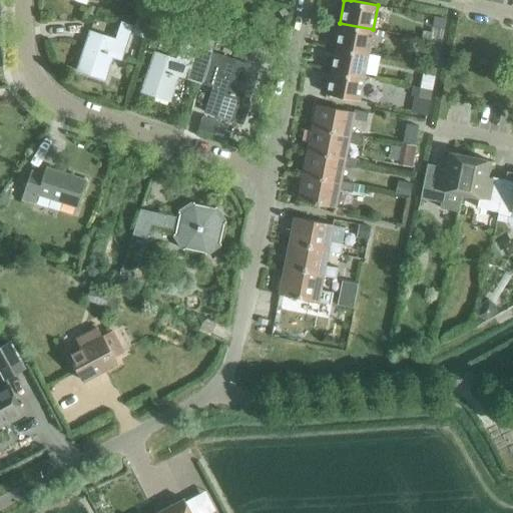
[(446,15),(435,13),(433,22),(444,25),(446,15)]
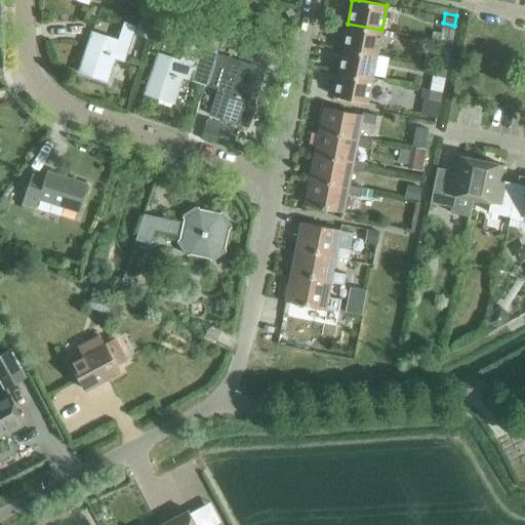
[(156,21),(143,15),(135,32),(150,38),(156,21)]
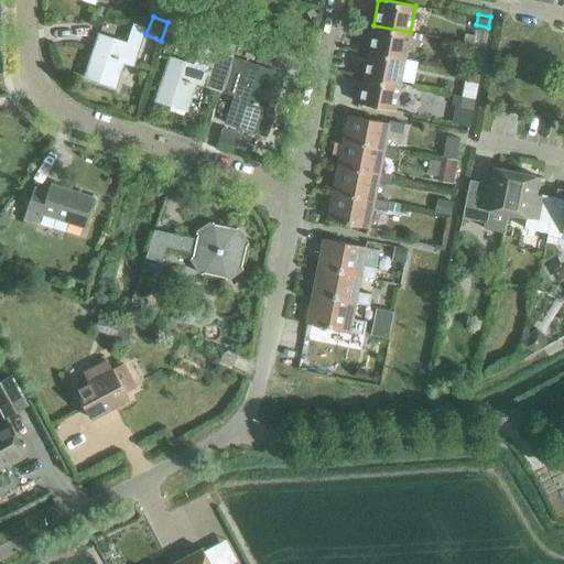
[(126,53),(136,56),(144,29),(133,25),(128,44),(99,34),(86,76),(115,86),(126,53)]
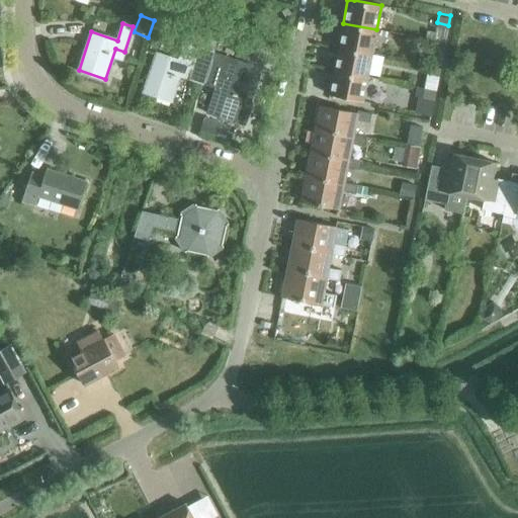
[(371,54),(376,29),(343,23),(339,47),(371,54)]
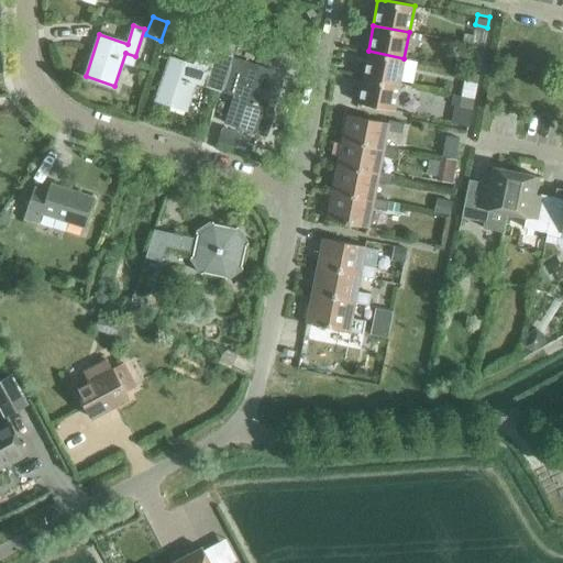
[(465,70),(478,73),(483,46),(471,44),(465,70)]
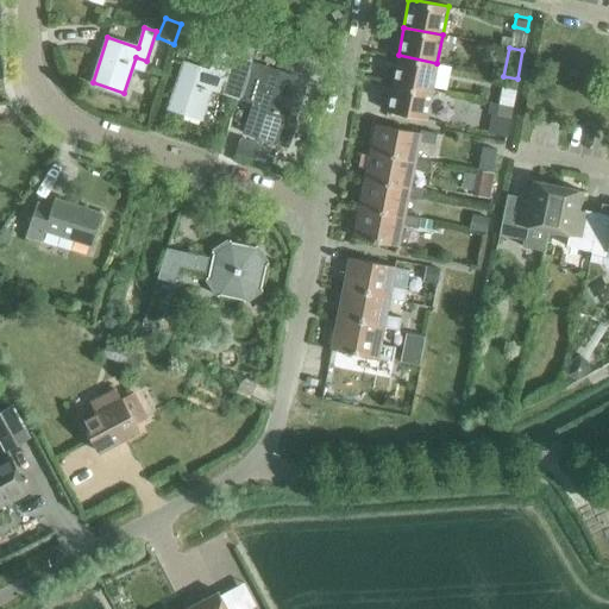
[(213,83),(240,93),(251,61),(217,50),(211,70),(184,62),(169,108),(201,118),(213,83)]
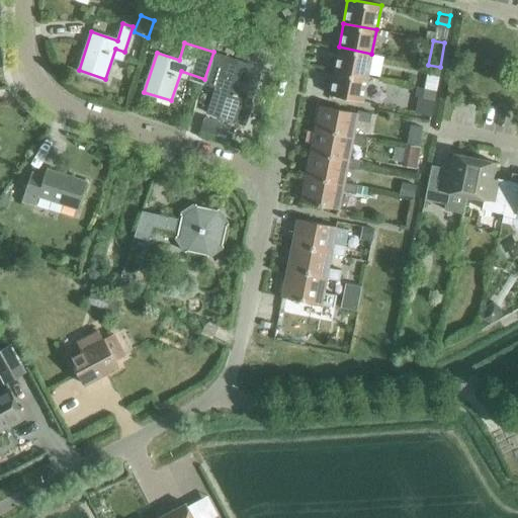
[(367,77),(371,54),(339,47),(334,70),(367,77)]
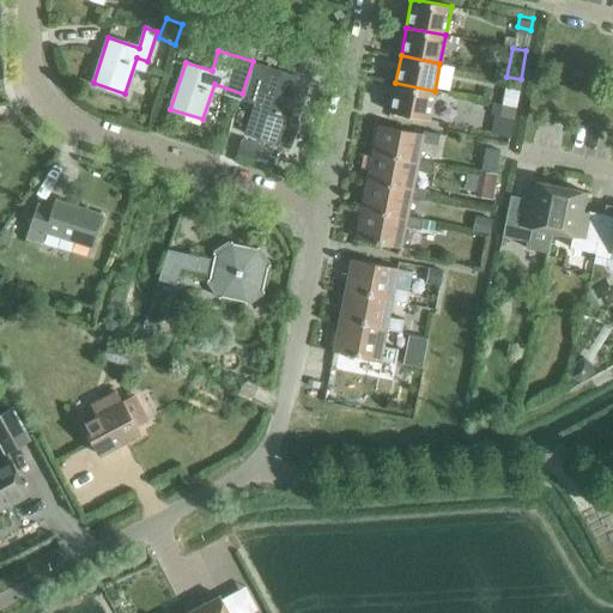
[(286,116),(297,120),(309,80),(254,62),(242,99),(254,103),(244,132),(278,143),(286,116)]
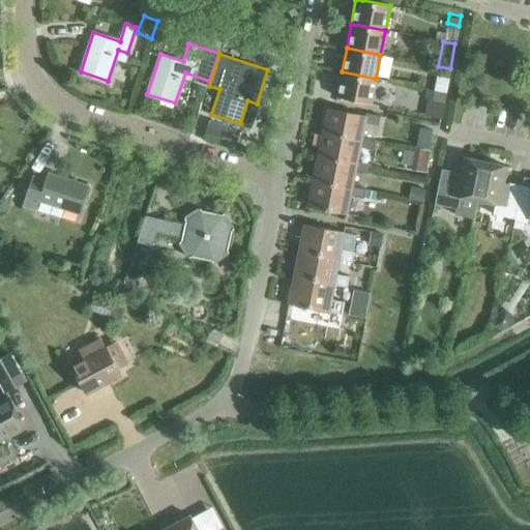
[(445,92),(450,68),(438,66),(437,75),(428,74),(428,80),(418,78),(417,87),(445,92)]
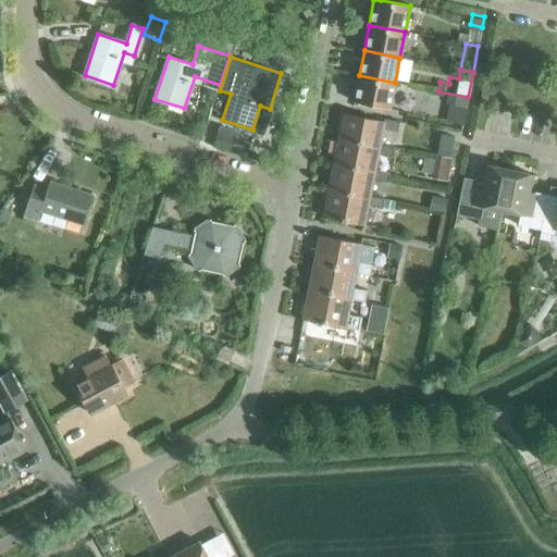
[(390,109),(395,83),(359,75),(354,102),(390,109)]
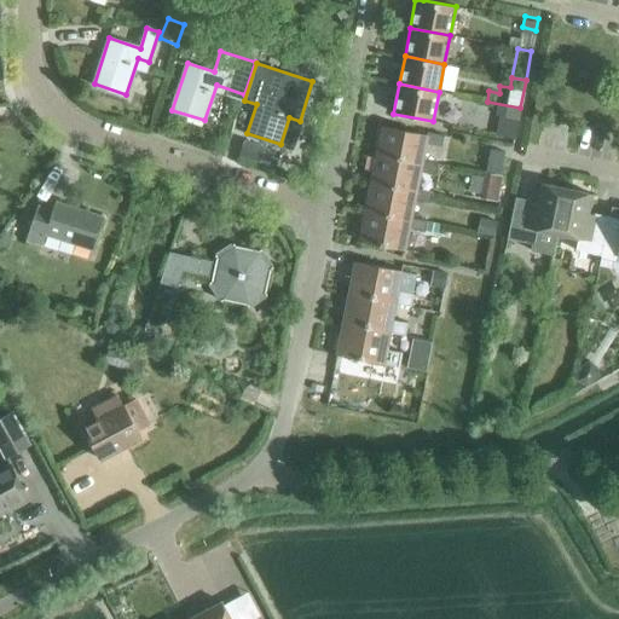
[(514,139),(520,108),(487,102),(486,113),(496,114),(496,115),(498,115),(495,136),(514,139)]
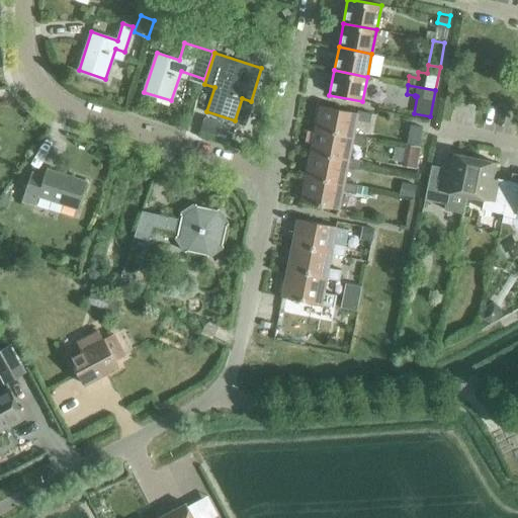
[(353,138),(353,135),(356,119),(369,122),(371,113),(357,110),(356,113),(319,106),(314,131),(353,138)]
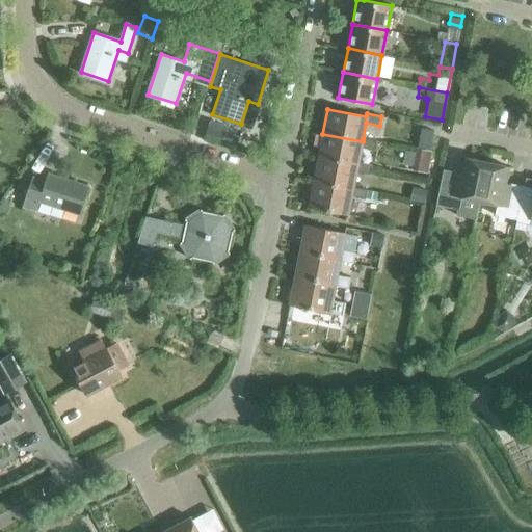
[(227,123),(210,117),(207,132),(222,137),(227,123)]
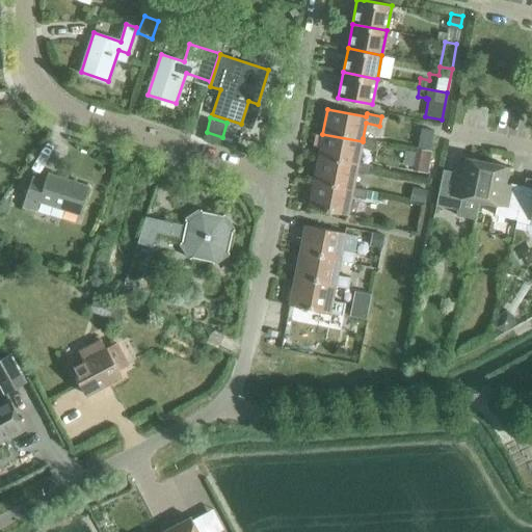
[(416,152),(430,155),(431,151),(429,151),(434,131),(421,128),(416,152)]
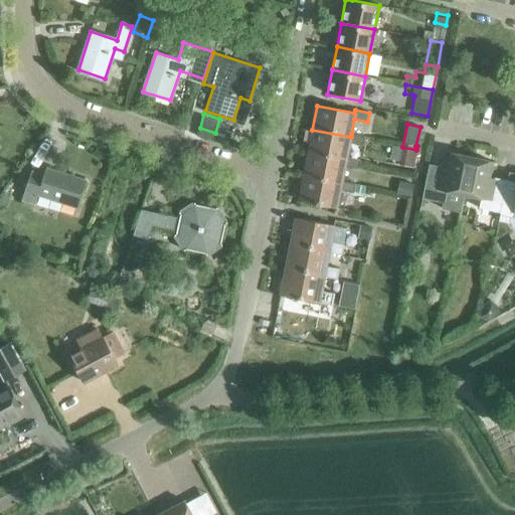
[(364,136),(351,134),(351,137),(312,130),(308,153),(346,160),(347,157),(350,143),(362,145),(364,136)]
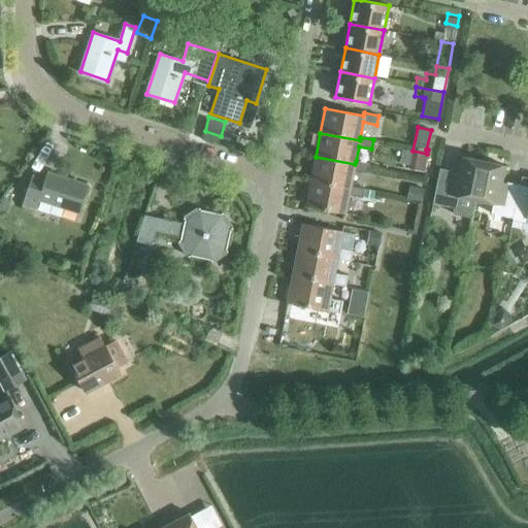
[(423,172),(427,154),(413,151),(408,169),(423,172)]
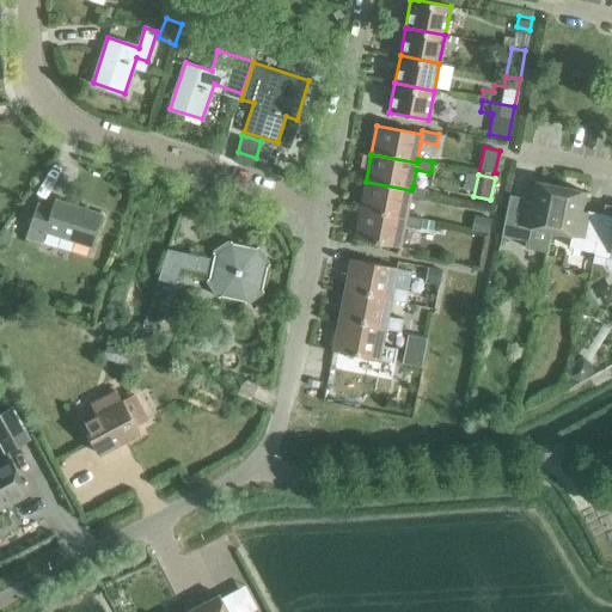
[(428,190),(412,187),(411,190),(366,182),(360,209),(405,219),(407,215),(410,197),(426,201),(428,190)]
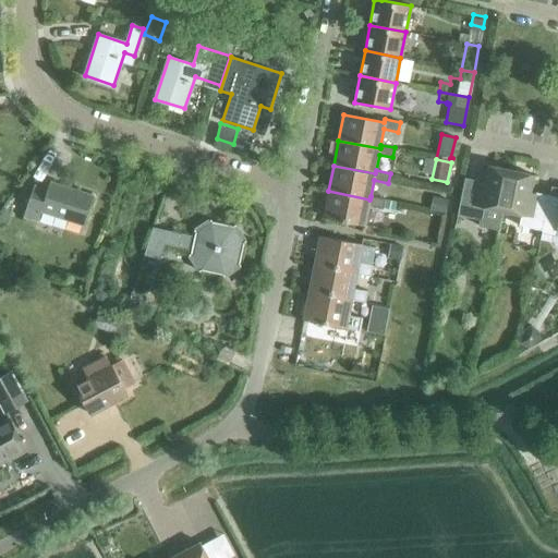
[(501,211),(510,170),(487,166),(484,183),(478,182),(478,181),(464,178),(457,215),(475,219),(474,225),(494,229),(497,210),(501,211)]
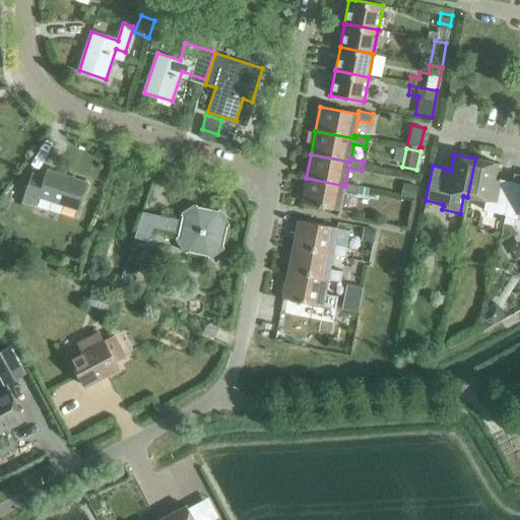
[(505,215),(512,182),(499,180),(499,181),(494,180),(497,163),(475,158),(467,197),(485,200),(483,210),(505,215)]
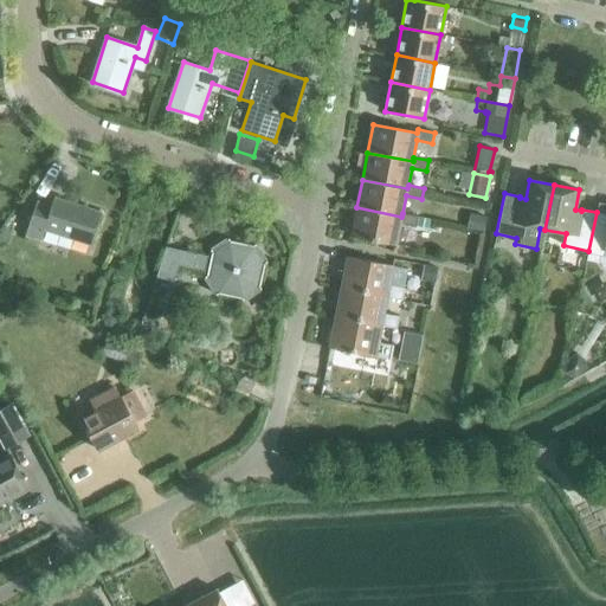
[(90,245),(101,213),(53,198),(50,207),(36,202),(25,236),(40,242),(44,230),(90,245)]
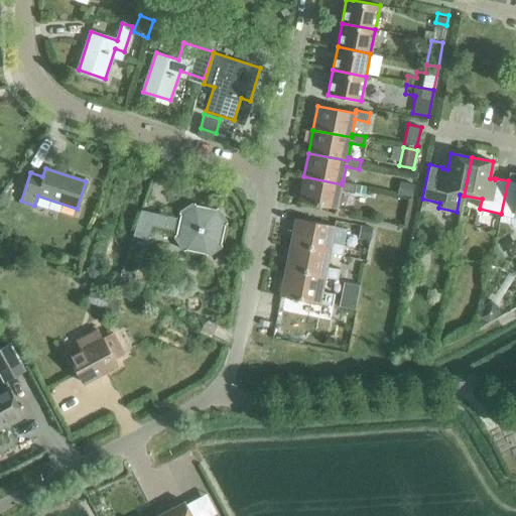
[(356,184),(343,181),(342,184),(303,176),(298,201),(338,209),(341,190),(354,192),(356,184)]
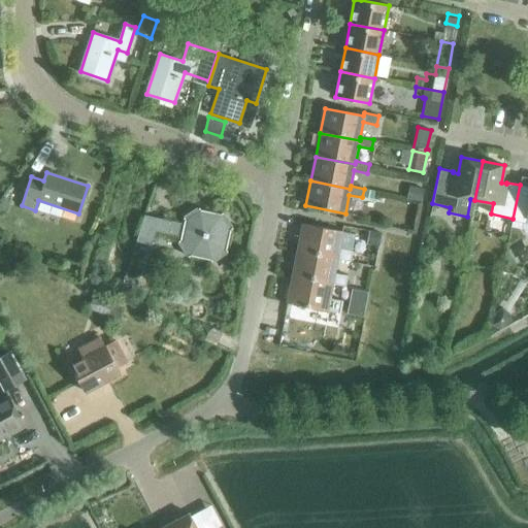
[(527,218),(527,186),(520,185),(513,219),(513,221),(526,223),(527,218)]
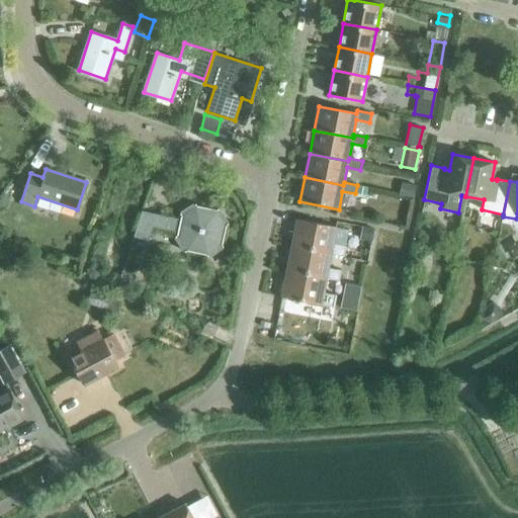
[(219,208),(216,209),(196,205),(195,203),(179,212),(181,214),(180,219),(142,210),(134,235),(149,238),(151,226),(177,232),(176,236),(174,237),(183,252),(186,250),(205,254),(207,257),(223,247),(222,245),(226,225),(228,224),(219,208)]
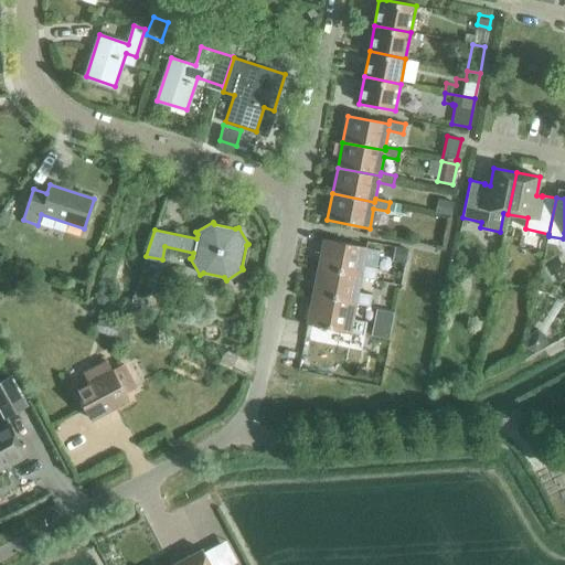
[(361,276),(361,277),(375,280),(377,268),(363,266),(366,247),(323,238),(318,267),(361,276)]
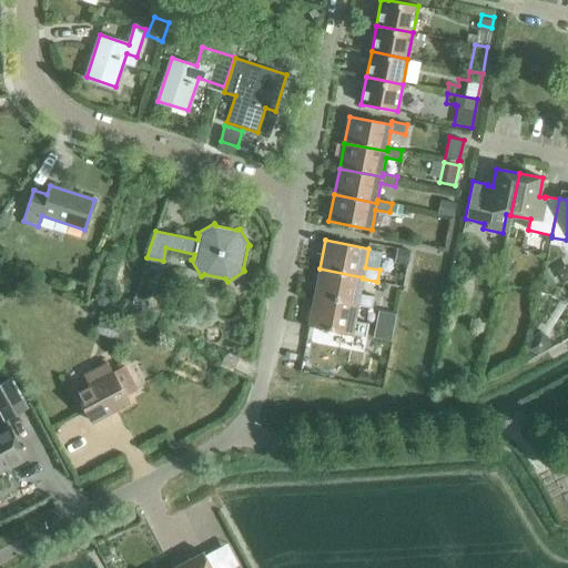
[(407,264),(409,252),(399,250),(397,262),(405,263),(407,264)]
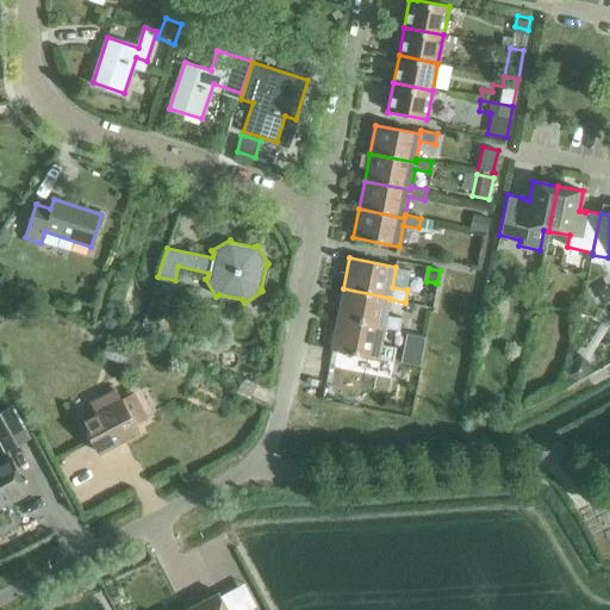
[(386,316),(390,299),(390,298),(343,288),(337,318),(384,328),(399,331),(402,318),(386,316)]
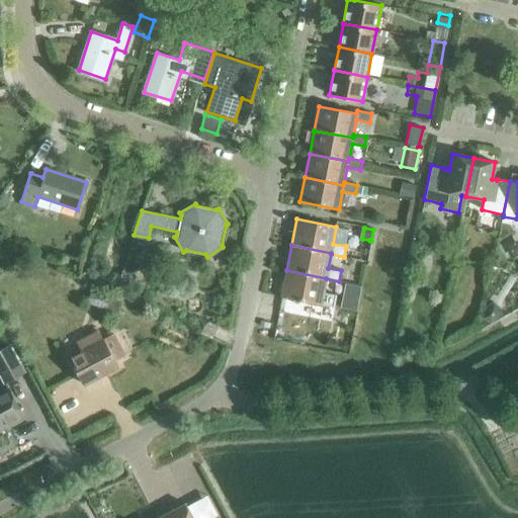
[(323,292),(326,278),(286,270),(281,297),(334,308),(336,295),(323,292)]
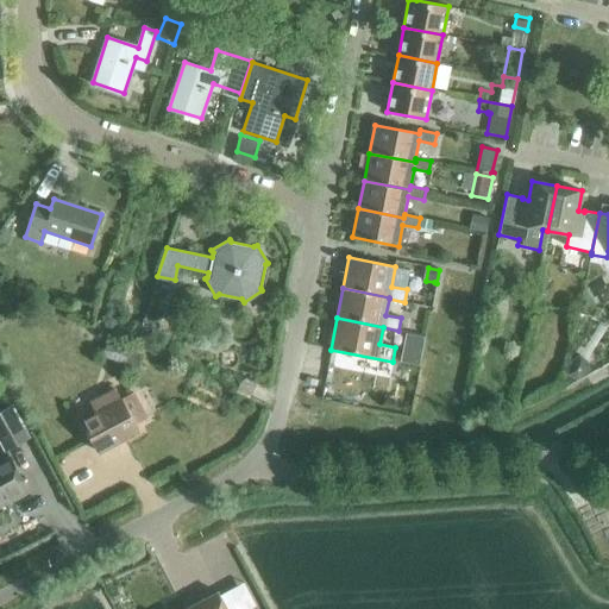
[(101,356),(124,364),(130,349),(107,340),(101,356)]
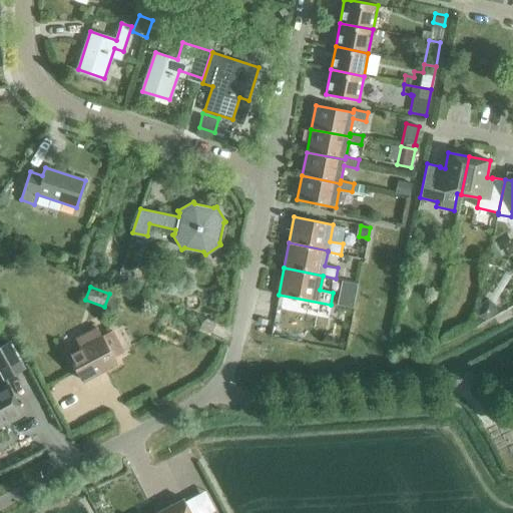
[(113,330),(101,336),(94,324),(85,329),(88,333),(75,339),(80,348),(69,354),(83,381),(115,364),(112,358),(124,351),(113,330)]
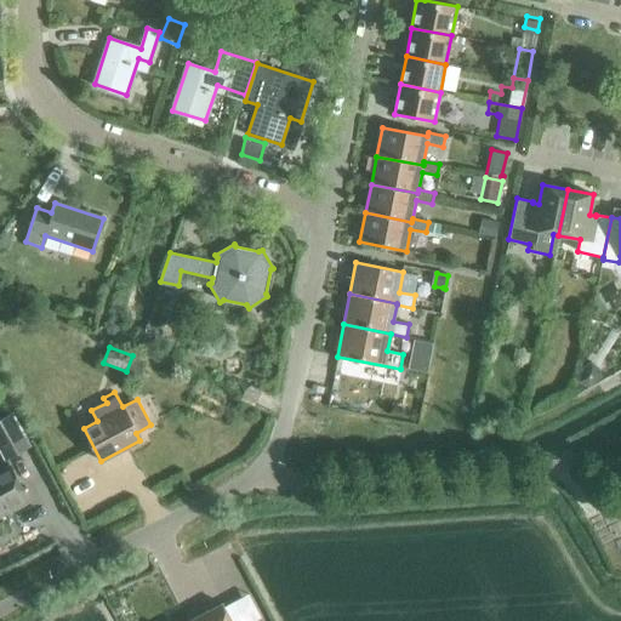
[(0,419),(0,449),(5,459),(27,448),(9,415),(0,419)]
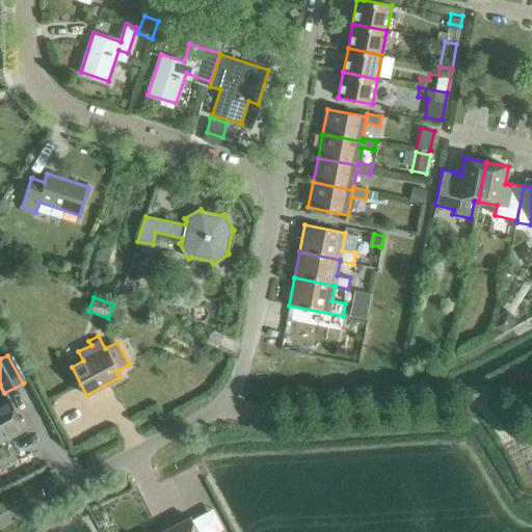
[(471,388),(472,400),(490,398),(489,386),(471,388)]
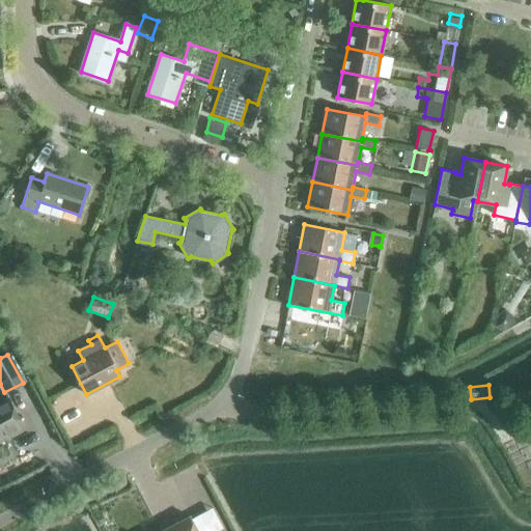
[(0,403),(0,440),(24,427),(8,399),(0,403)]
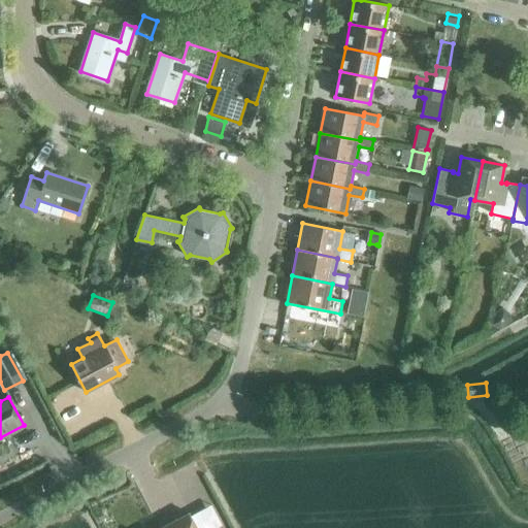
[(161,527),(196,527),(189,514),(161,527)]
